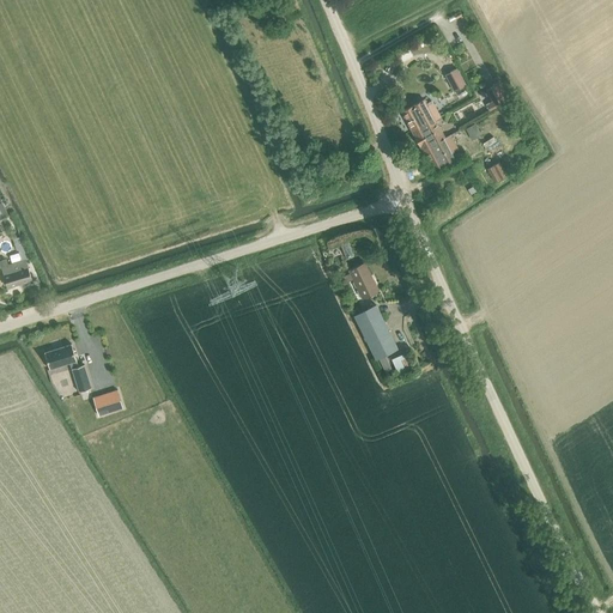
[(466,85),(456,68),(444,74),(454,91),(466,85)]
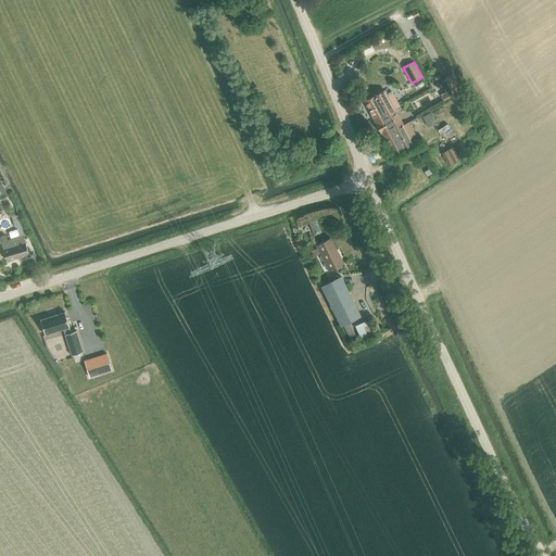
[(444,100),(463,90),(454,74),(440,80),(446,91),(441,95),(444,100)]
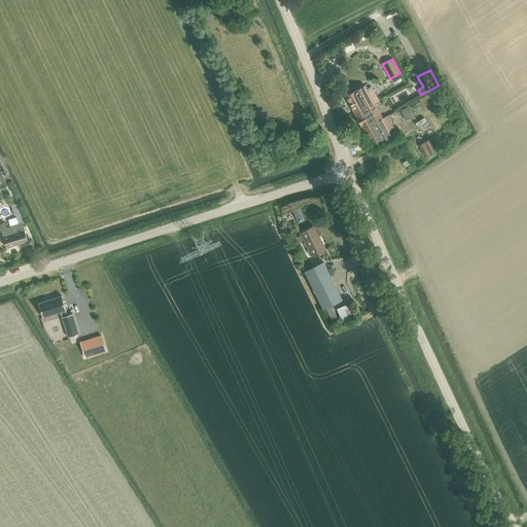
[(372,89),(367,91),(364,85),(345,96),(354,112),(378,99),(372,89)]
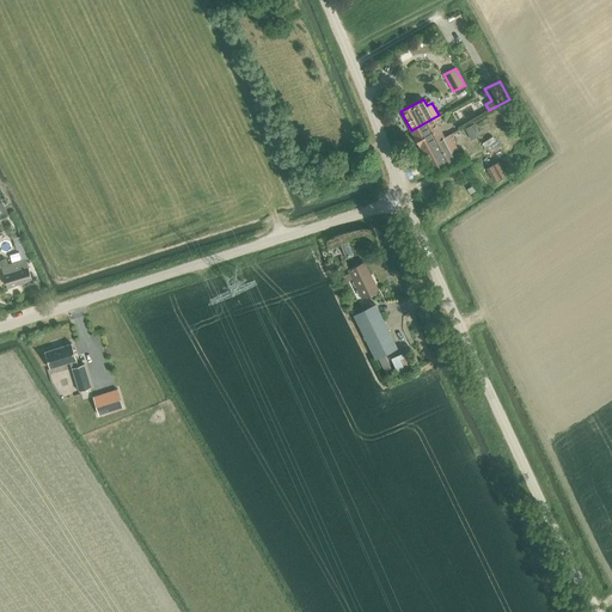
[(411,130),(421,150),(444,138),(435,121),(440,117),(439,115),(411,130)]
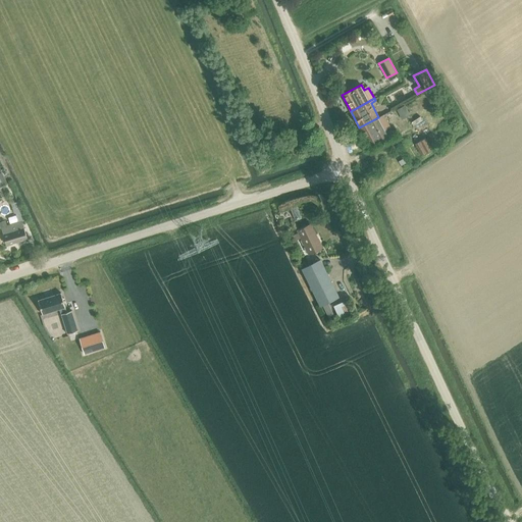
[(398,107),(402,117),(410,114),(407,104),(398,107)]
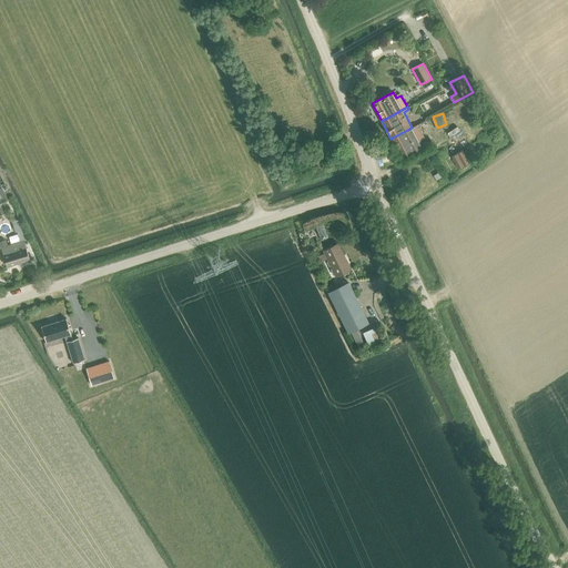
[(424,138),(417,124),(412,128),(391,139),(402,158),(423,146),(418,140),(424,138)]
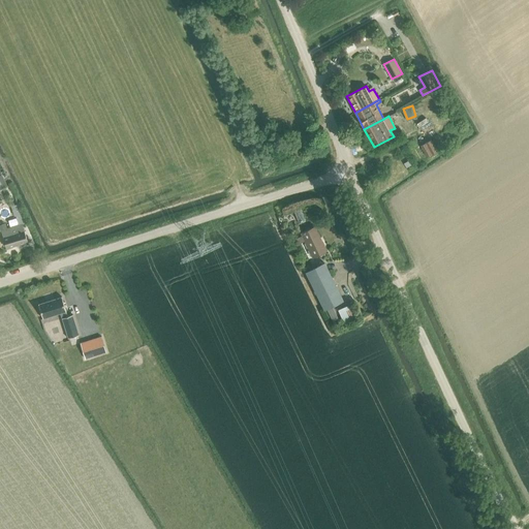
[(419,146),(426,156),(437,151),(431,139),(419,146)]
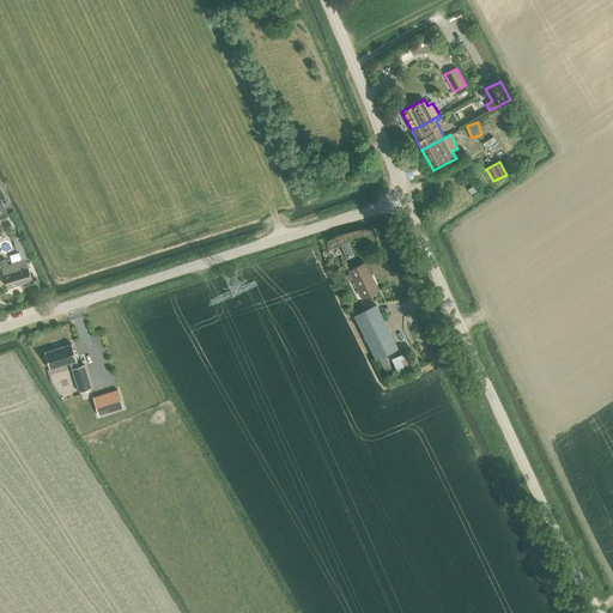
[(22,236),(13,238),(17,250),(25,247),(22,236)]
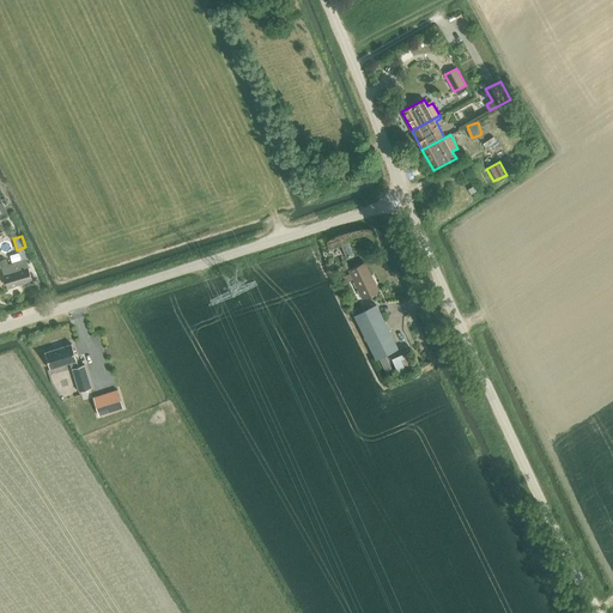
[(7,287),(31,280),(25,259),(8,265),(1,267),(7,287)]
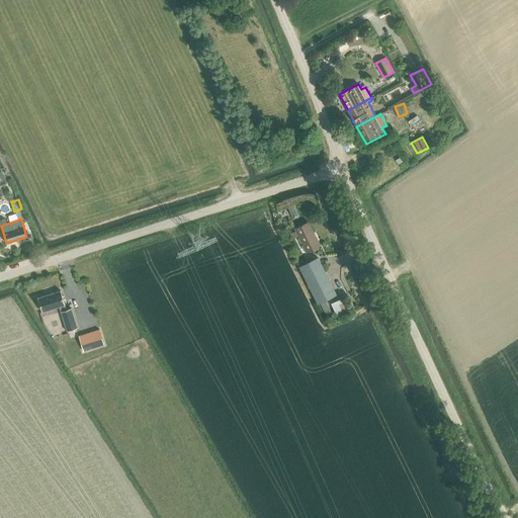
[(294,228),(306,252),(320,245),(308,222),(294,228)]
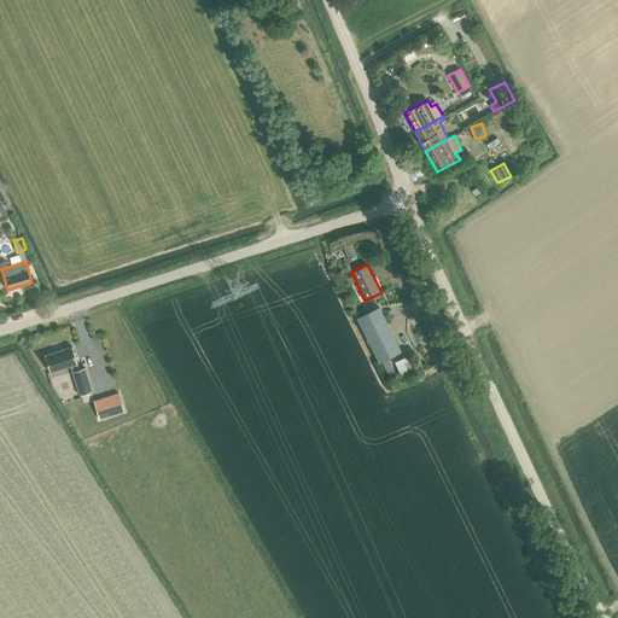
[(379,307),(357,318),(379,361),(382,360),(388,357),(401,350),(379,307)]
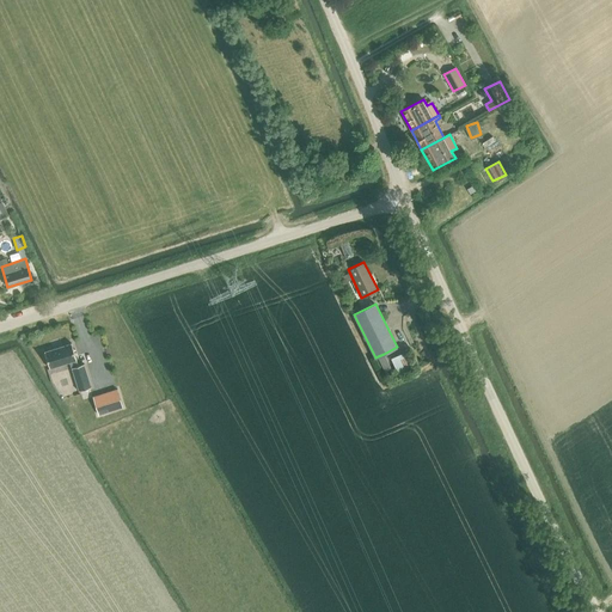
[(69,362),(79,391),(91,387),(84,363),(78,366),(77,360),(71,343),(44,352),(49,368),(69,362)]
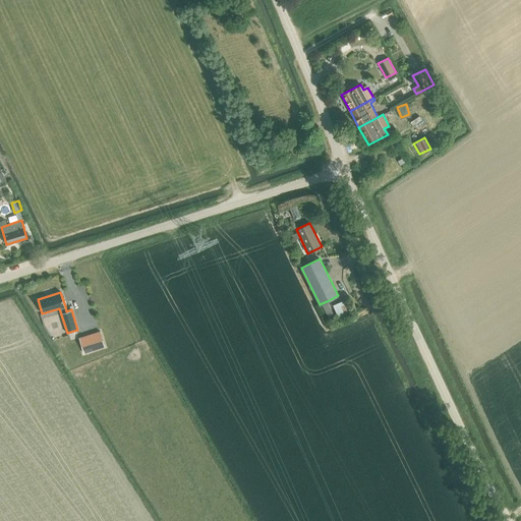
[(345,298),(334,303),(339,314),(350,309),(345,298)]
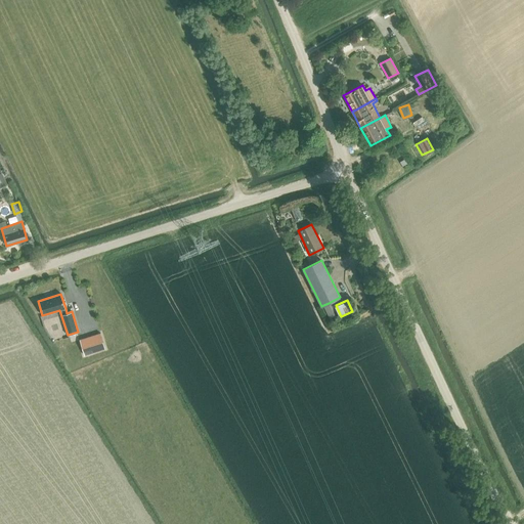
[(329,303),(323,305),(330,319),(336,316),(329,303)]
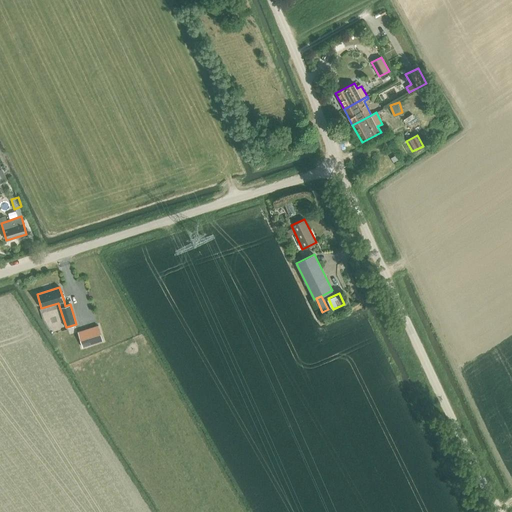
[(83,347),(103,340),(98,325),(78,332),(83,347)]
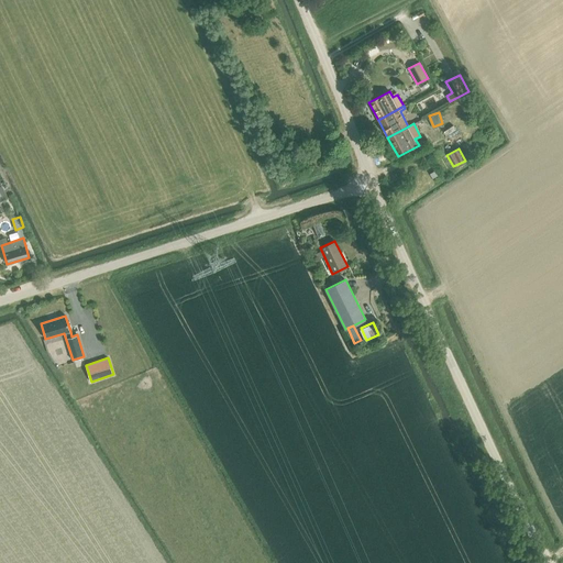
All buildings are outlined.
